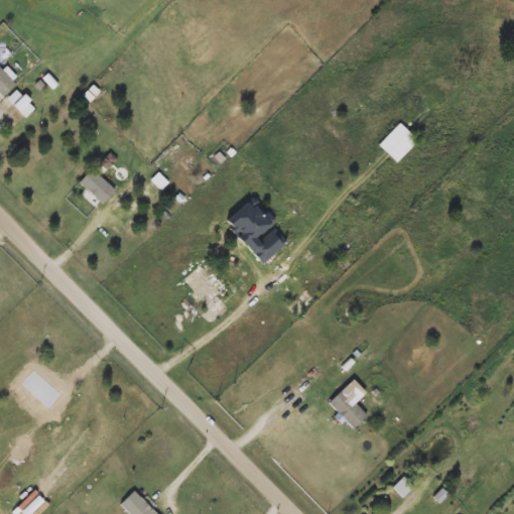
[(3,96),(0,93),(0,67),(16,83),(3,96)]
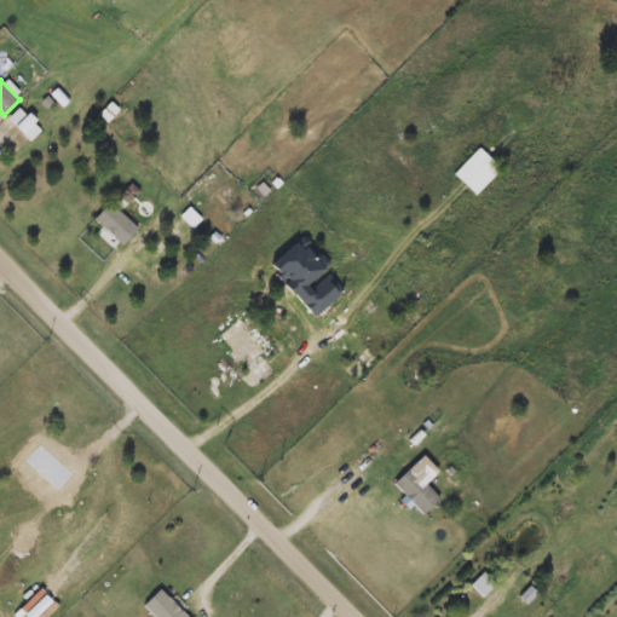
[(42,130),(32,139),(10,119),(21,109),(42,130)]
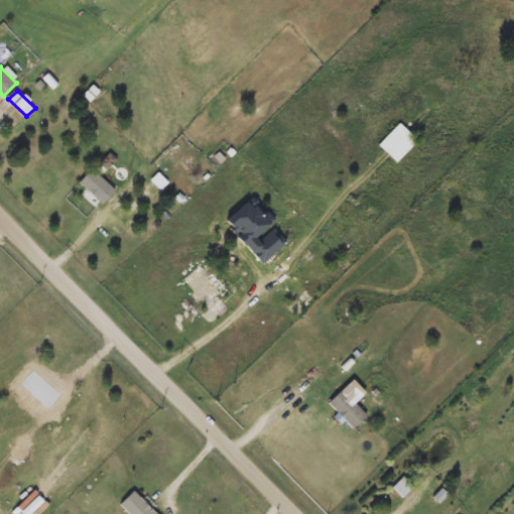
[(398,162),(379,144),(400,122),(419,141),(398,162)]
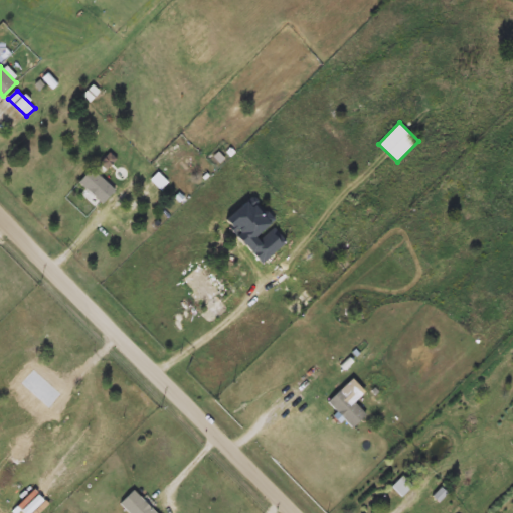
[(78,181),(92,167),(117,190),(104,204),(78,181)]
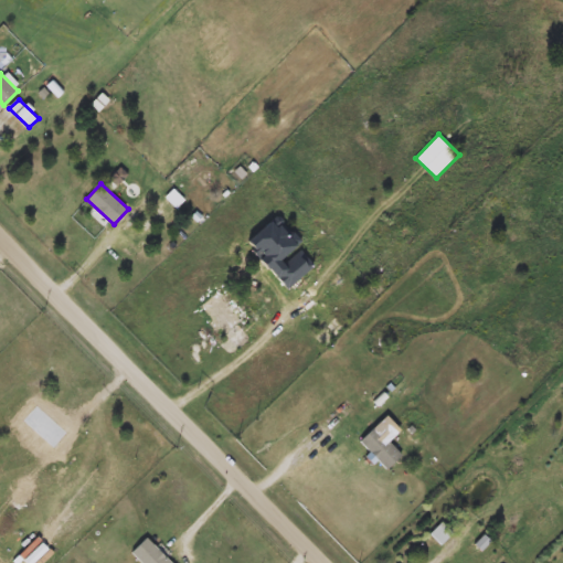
[(204,299),(224,291),(237,328),(218,335),(204,299)]
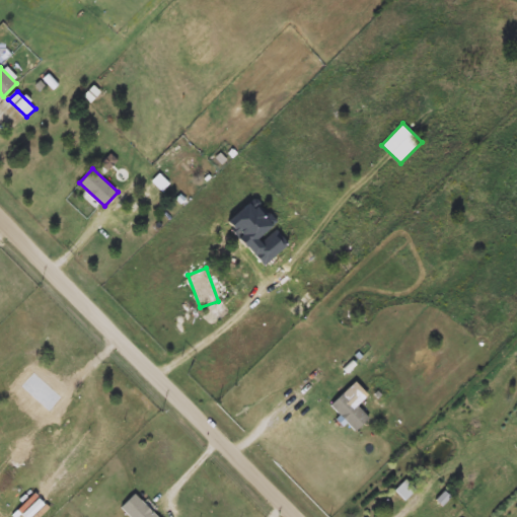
[(134,516),(123,506),(137,492),(162,516),(134,516)]
